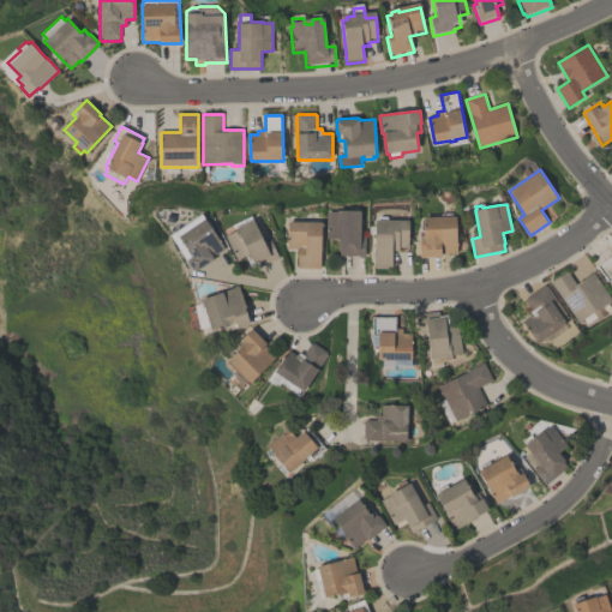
[(328,238),(328,211),(339,211),(339,209),(349,209),(349,207),(358,207),(358,209),(361,209),(361,237),(366,237),(366,256),(341,256),(341,249),(340,249),(340,238),(328,238)]
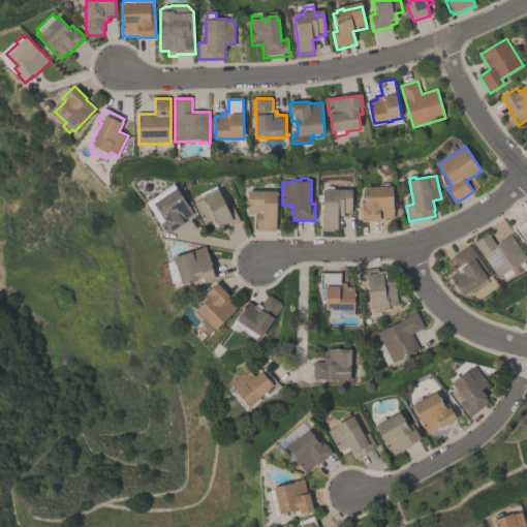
[(167,233),(147,202),(175,184),(194,214),(183,221),(184,222),(167,233)]
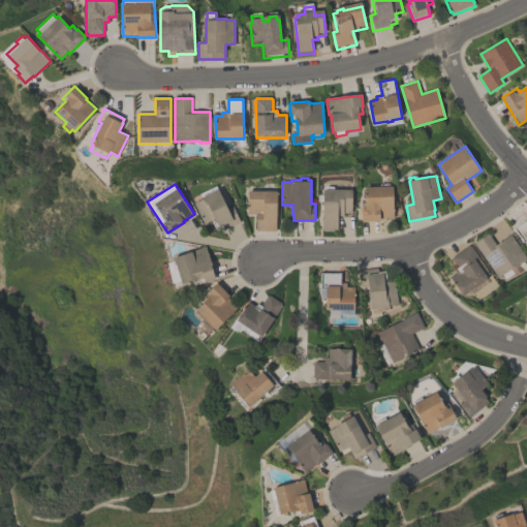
[(363,221),(362,204),(365,203),(365,200),(367,200),(367,186),(381,186),(381,184),(391,184),(391,186),(394,186),(395,218),(381,219),(381,221),(363,221)]
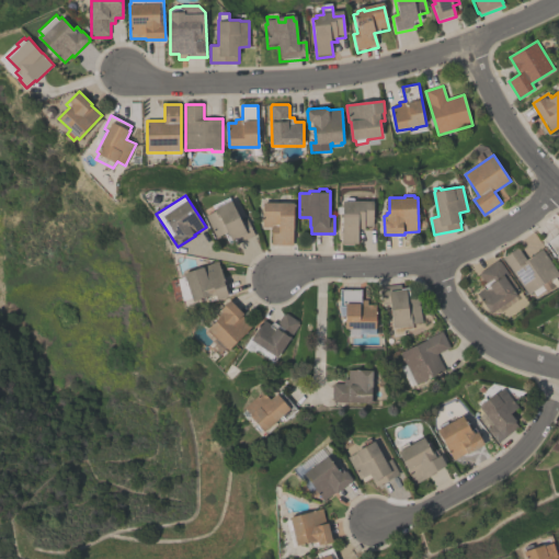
[(232,200),(242,221),(248,219),(255,236),(238,244),(236,240),(230,243),(226,234),(217,237),(206,215),(215,210),(214,208),(224,204),(223,201),(229,197),(230,201),(232,200)]
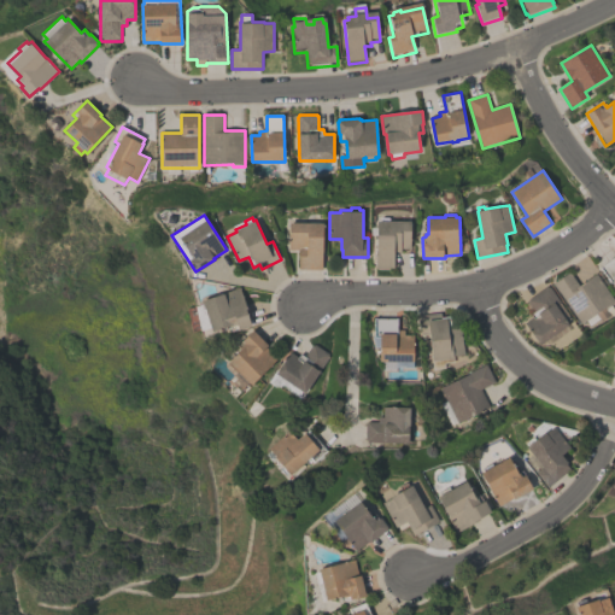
[(411,221),(411,249),(403,249),(403,252),(396,252),(396,269),(378,269),(378,221),(381,221),(381,217),(390,217),(390,221),(411,221)]
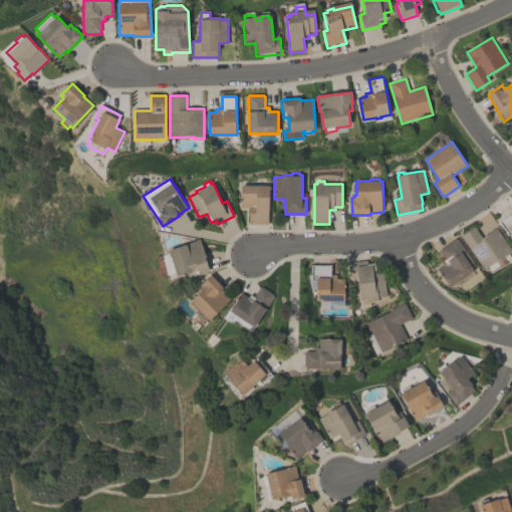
[(269,225),(250,225),(250,209),(241,208),(241,185),(269,185),(269,225)]
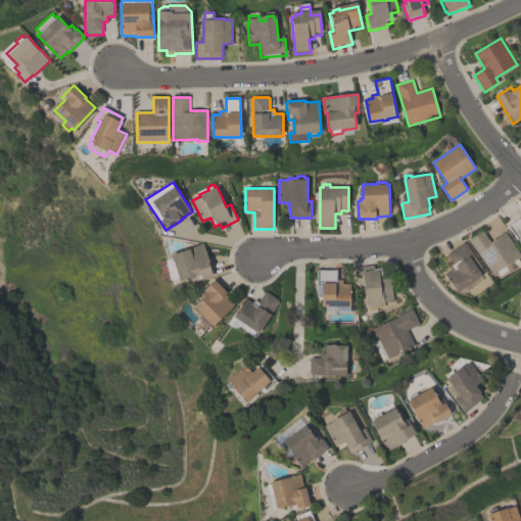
[(520,239),(518,240),(509,227),(520,219),(520,239)]
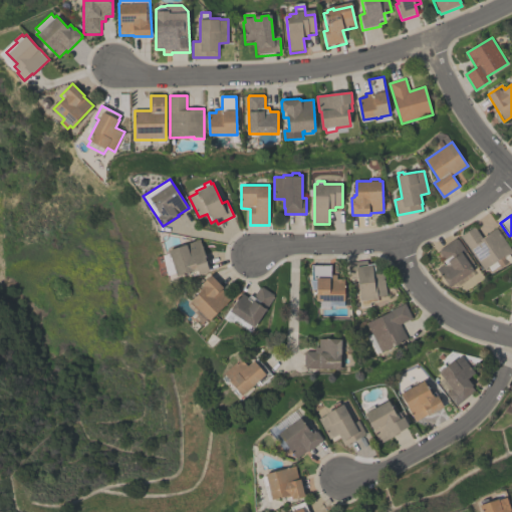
[(511,254),(505,258),(509,264),(501,269),(497,262),(484,271),(462,236),(475,227),(483,238),(497,229),(511,250),(511,254)]
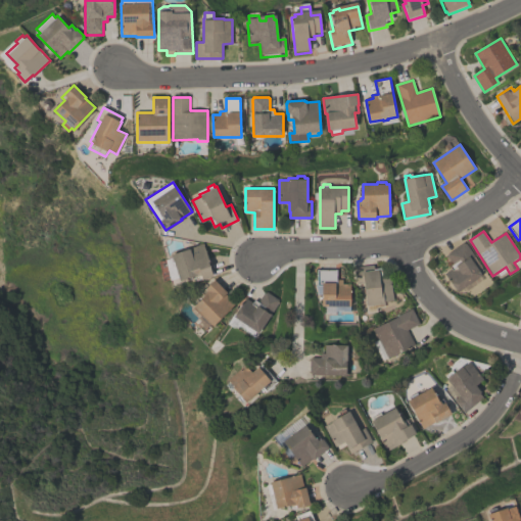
[(181,280),(176,265),(174,266),(171,257),(174,257),(173,253),(204,243),(214,275),(197,280),(195,275),(181,280)]
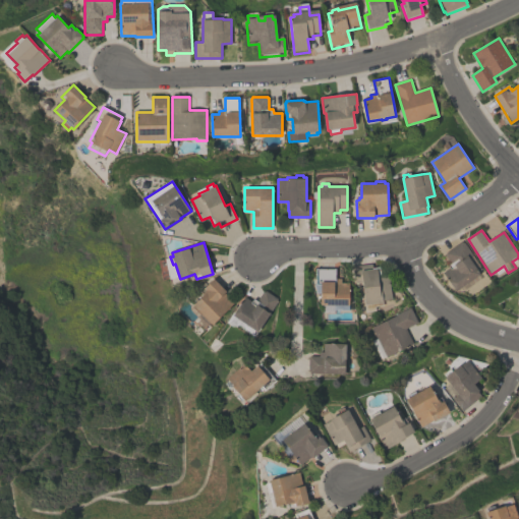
[(443,274),(450,269),(448,267),(451,265),(444,254),(462,242),(463,243),(464,243),(473,256),(469,258),(480,275),(455,292),(443,274)]
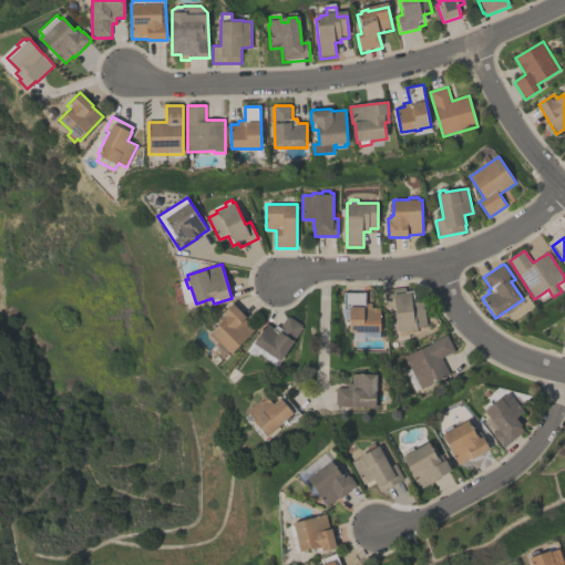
[(384,290),(406,288),(406,291),(413,291),(414,302),(424,301),(427,327),(418,327),(418,330),(417,330),(417,335),(409,335),(409,338),(399,339),(396,308),(387,309),(384,290)]
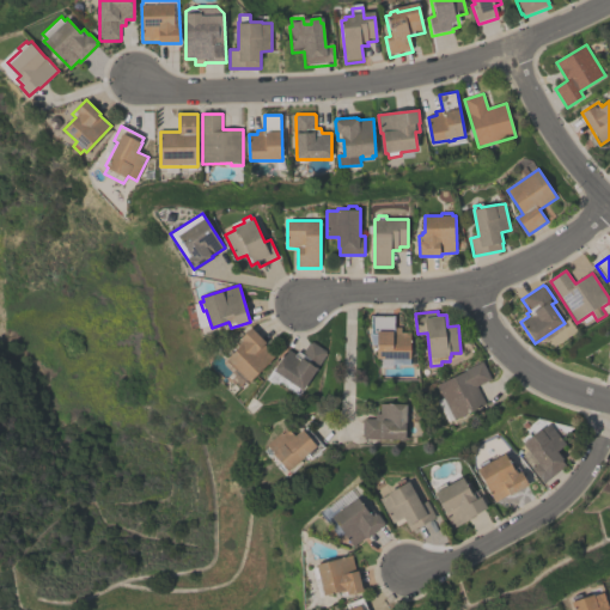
[(377,359),(377,346),(372,346),(372,335),(373,316),(396,316),(395,328),(402,328),(402,334),(410,334),(410,360),(377,359)]
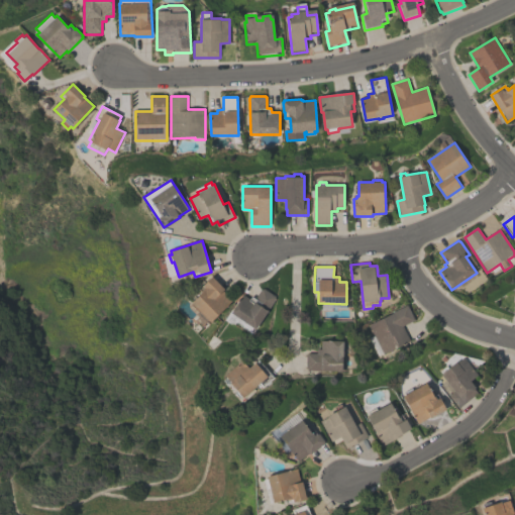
[(233,300),(211,322),(210,320),(207,323),(197,313),(200,311),(192,303),(202,292),(199,289),(212,276),(225,289),(223,291),(233,300)]
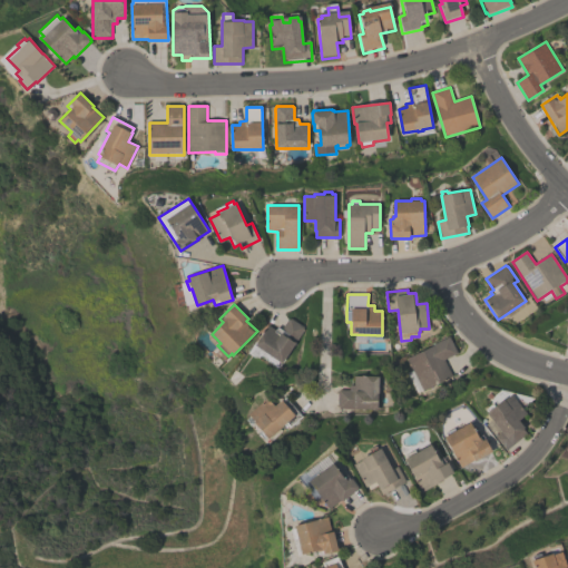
[(255,345),(268,325),(276,331),(278,327),(283,330),(289,320),(291,321),(291,320),(305,327),(303,330),(304,331),(296,344),(295,343),(283,363),(255,345)]
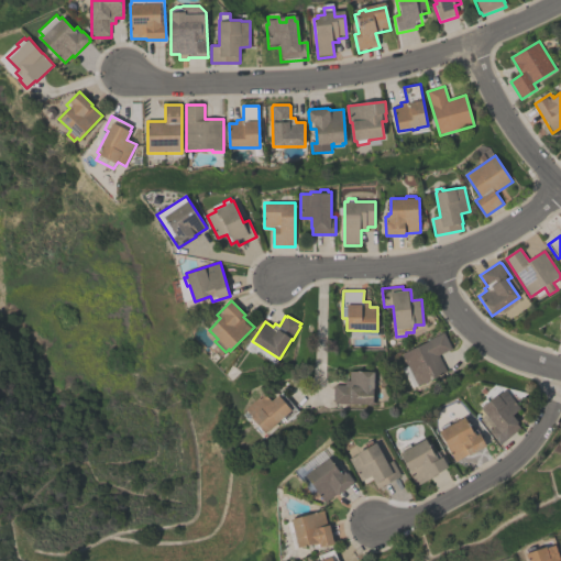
[(419,388),(402,356),(444,334),(452,350),(439,356),(448,373),(419,388)]
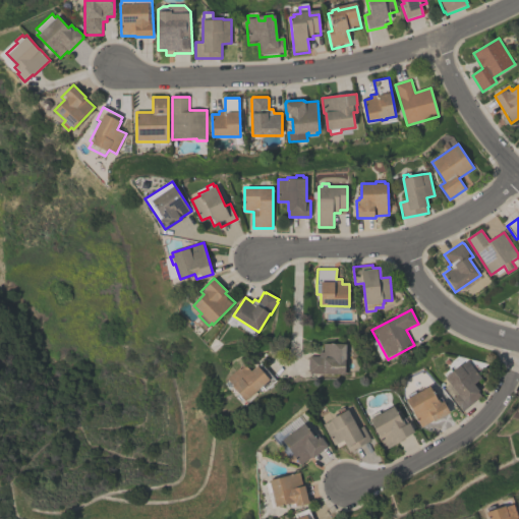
[(346,344),(346,362),(347,362),(347,375),(310,375),(310,373),(309,373),(309,358),(310,358),(310,356),(320,356),(320,352),(324,352),(324,344),(346,344)]
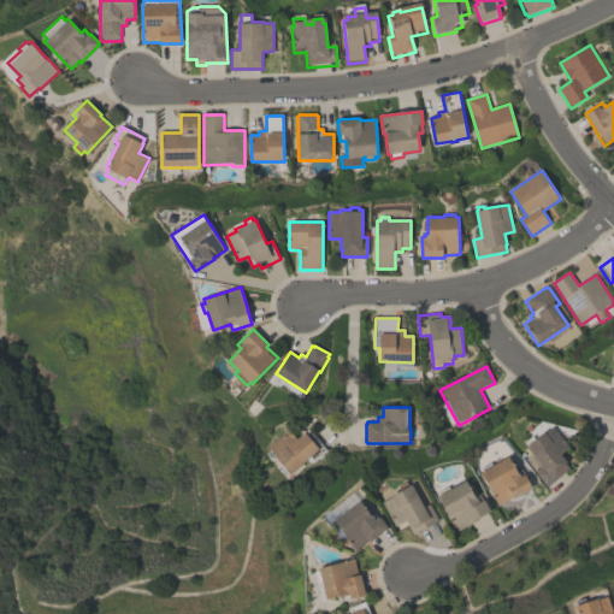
[(526,447),(529,446),(526,442),(533,437),(536,440),(545,431),(547,432),(554,426),(571,448),(561,455),(568,464),(566,465),(571,470),(549,486),(537,472),(543,467),(526,447)]
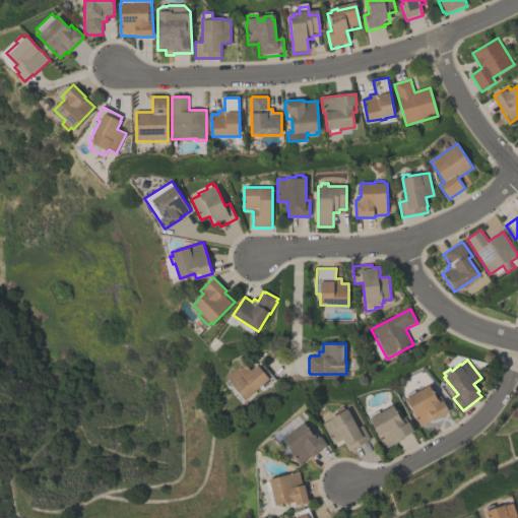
[(228,377),(245,363),(251,370),(258,365),(261,363),(277,380),(265,390),(261,386),(245,400),(244,398),(242,400),(237,394),(239,392),(233,385),(234,384),(228,377)]
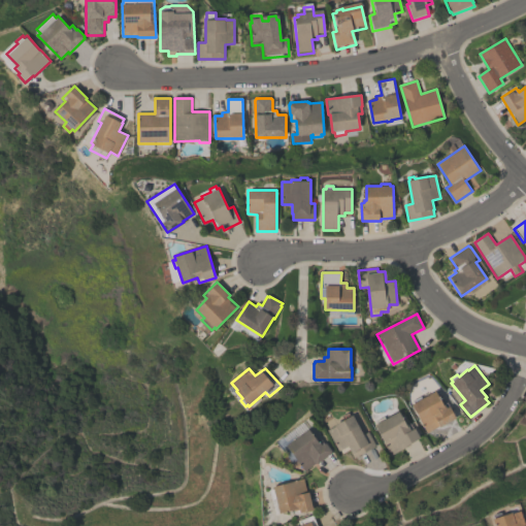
[(428,433),(412,404),(415,403),(414,401),(422,397),(423,399),(436,391),(444,404),(448,402),(457,419),(440,427),(439,427),(428,433)]
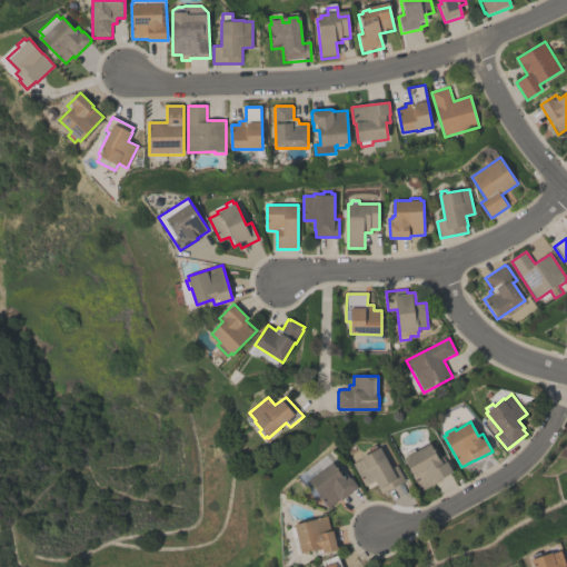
[(421,493),(413,477),(415,477),(405,458),(407,457),(406,455),(415,449),(416,451),(431,444),(439,458),(440,458),(444,457),(447,463),(448,461),(454,473),(443,478),(444,480),(421,493)]
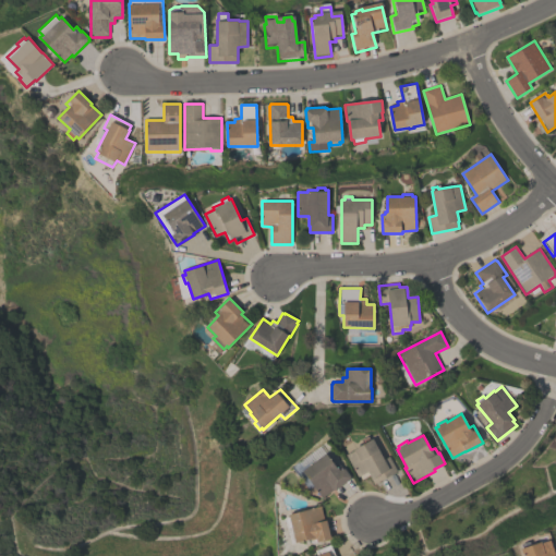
[(375,484),(369,472),(359,478),(347,455),(355,450),(354,449),(364,444),(362,440),(369,437),(371,440),(373,438),(385,460),(389,457),(398,472),(375,484)]
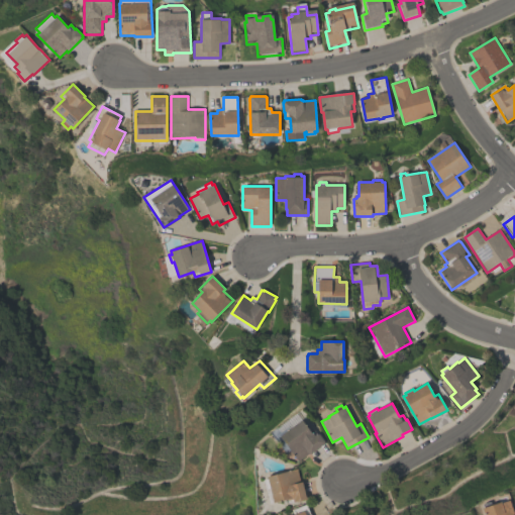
[(326,442),(311,454),(310,453),(300,461),(281,436),(277,440),(271,433),(278,427),(282,432),(289,426),(290,428),(302,419),(312,431),(314,430),(317,434),(319,433),(326,442)]
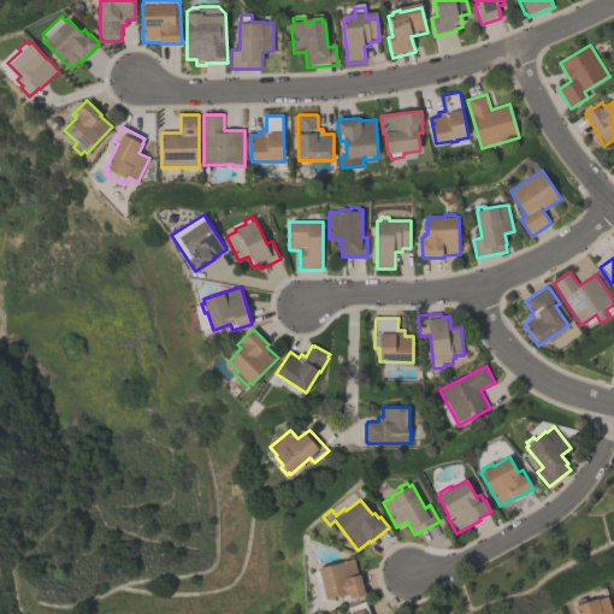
[(366,596),(346,601),(344,595),(326,600),(323,583),(318,584),(314,572),(320,571),(319,568),(354,560),(358,576),(361,574),(366,596)]
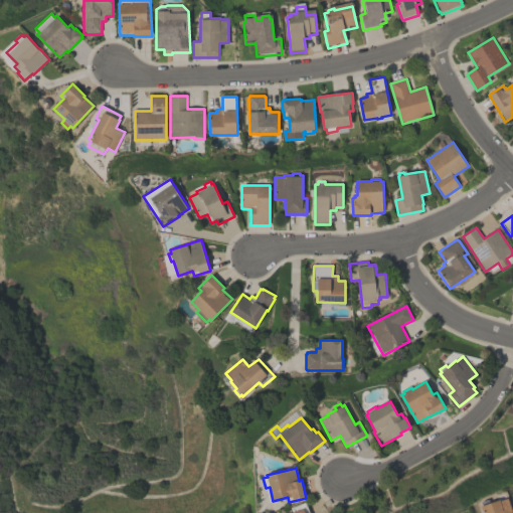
[(482,512),(480,505),(500,499),(500,501),(508,498),(512,511),(512,512),(482,512)]
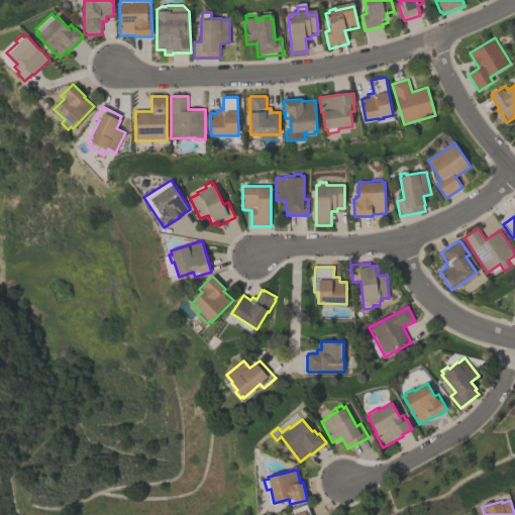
[(295,514),(293,510),(307,505),(310,514),(295,514)]
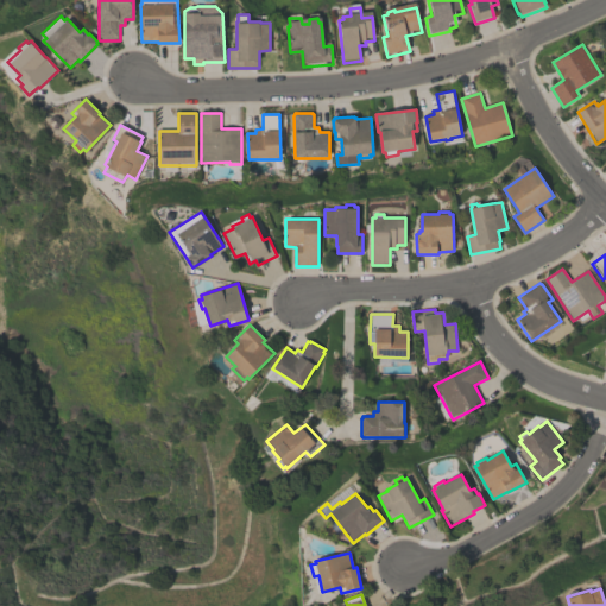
All buildings are outlined.
